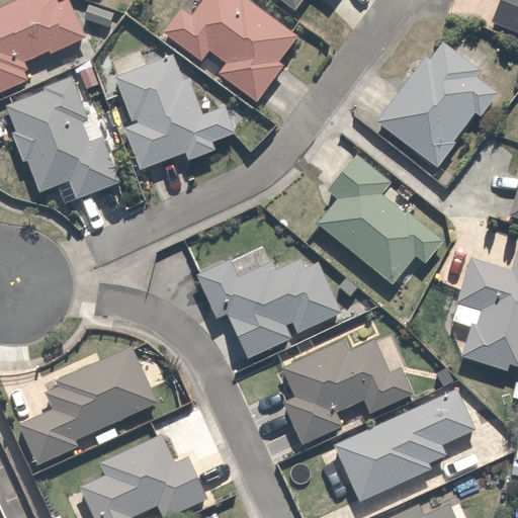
[(27,70),(24,64),(50,52),(52,56),(88,38),(70,0),(69,0),(59,5),(56,0),(18,0),(0,8),(0,93),(27,81),(23,72),(27,70)]
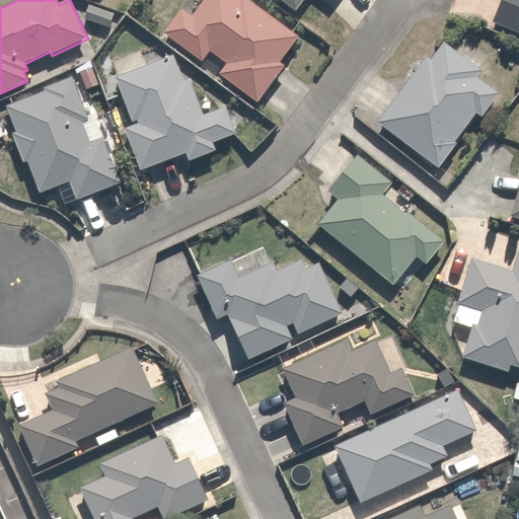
[(239,0),(239,2),(236,0),(205,0),(193,17),(180,9),(162,34),(202,63),(210,53),(226,65),(219,75),(242,92),(257,102),(284,67),(279,64),(298,38),(292,33),(246,0),(239,0)]
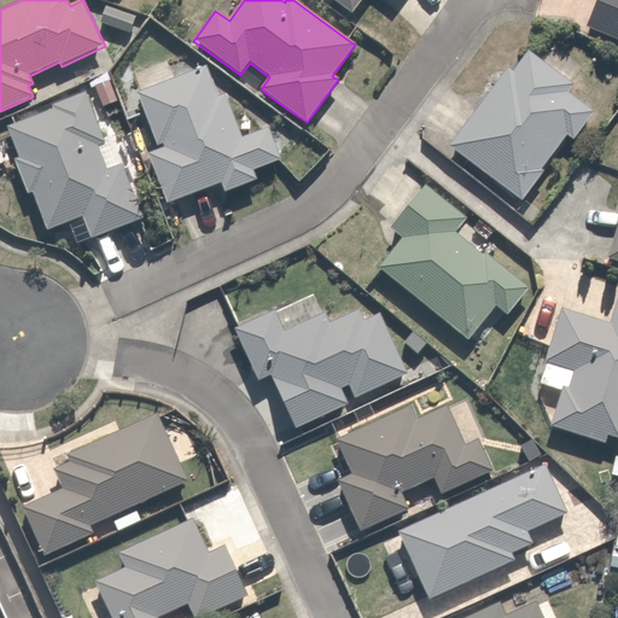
[(330,0),(351,16),(362,0),(330,0)]
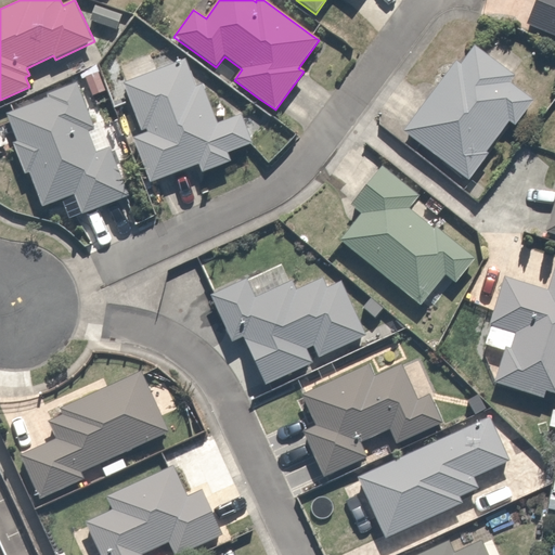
[(554,0),(538,0),(527,26),(554,37),(554,0)]
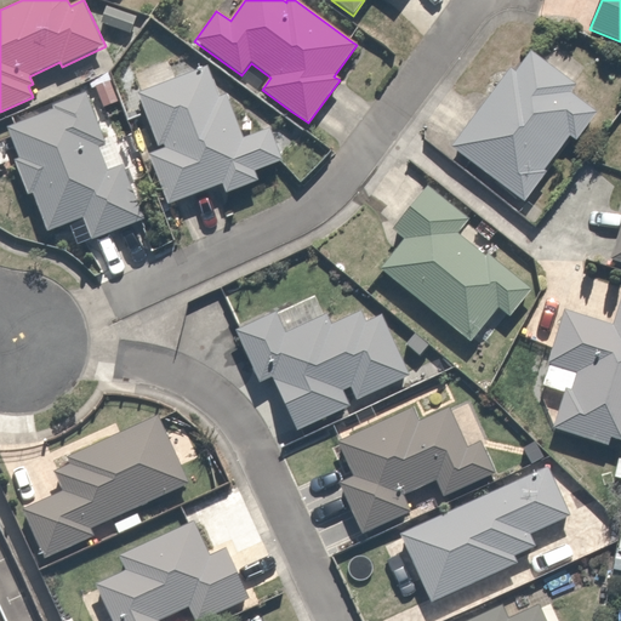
[(576,85),(530,51),(516,72),(510,68),(451,147),(523,200),(570,137),(576,142),(598,113),(570,92),(576,85)]
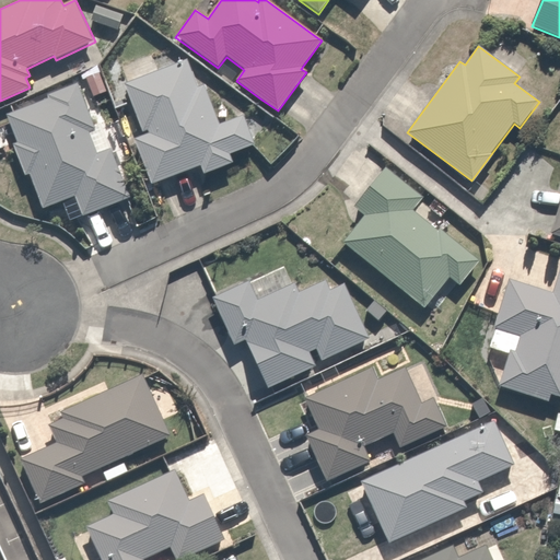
[(198,86),(188,61),(125,84),(144,136),(133,140),(149,183),(150,186),(201,166),(205,174),(232,164),(228,154),(254,144),(253,140),(244,117),(220,126),(205,84),(198,86)]
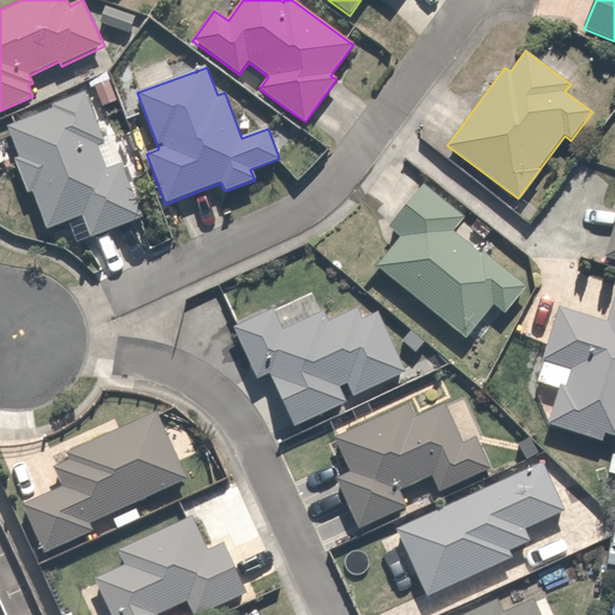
[(103,137),(87,93),(52,106),(53,109),(7,126),(18,157),(13,159),(28,195),(33,193),(47,230),(83,216),(90,237),(139,219),(119,165),(105,169),(94,141),(103,137)]
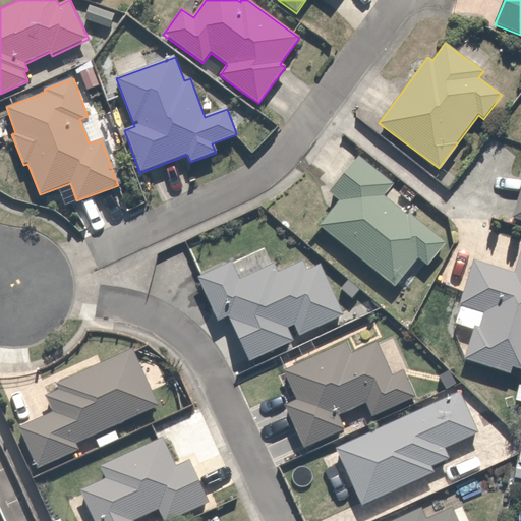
[(393,184),(358,158),(329,194),(339,203),(320,227),(395,286),(417,257),(426,266),(445,242),(408,213),(406,216),(383,196),(393,184)]
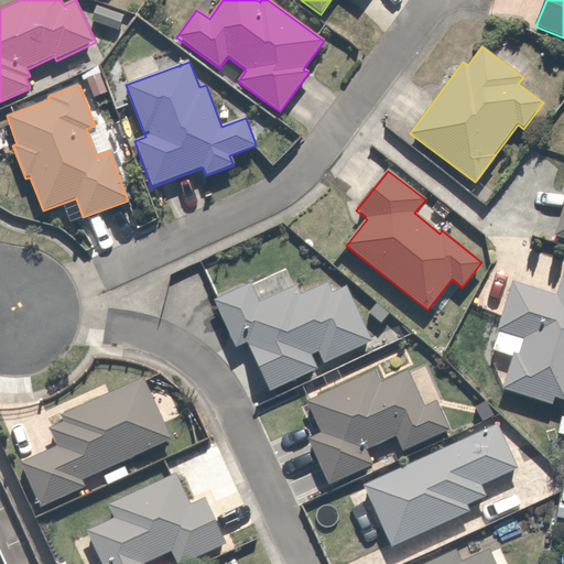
[(563,204),(553,236),(563,239),(563,204)]
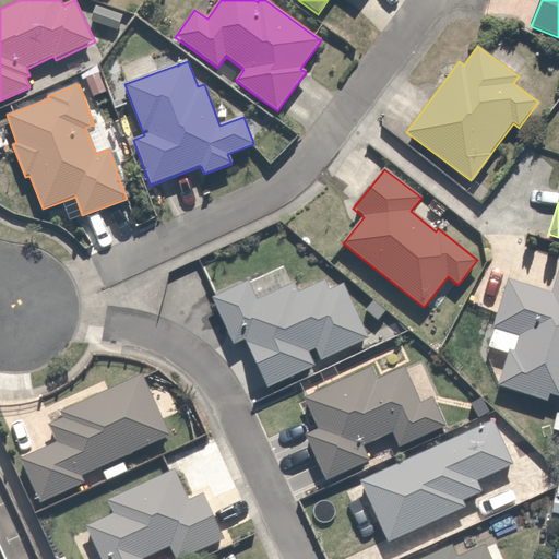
[(509,351),(497,385),(547,402),(549,395),(558,397),(558,273),(552,294),(509,281),(498,314),(494,328),(520,335),(514,353),(509,351)]
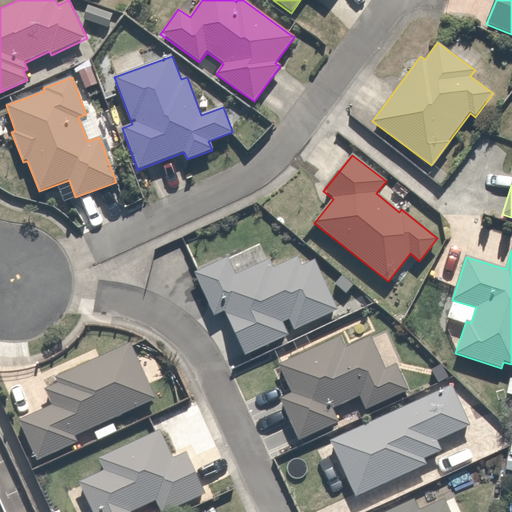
[(336,309),(314,262),(301,268),(296,258),(273,268),(269,259),(237,274),(228,256),(197,270),(192,272),(213,318),(224,313),(245,356),(289,336),(283,323),(290,319),(294,329),(336,309)]
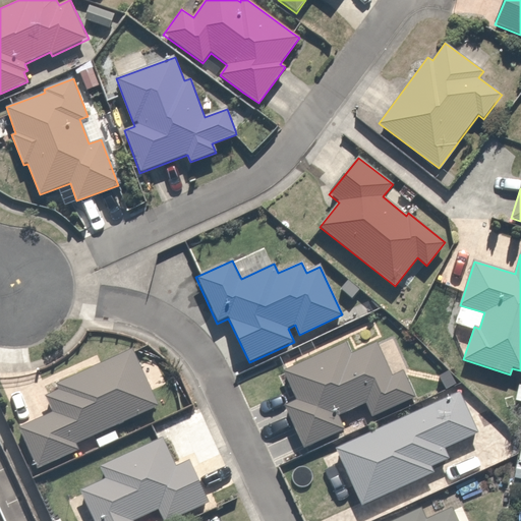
[(403,370),(392,375),(377,343),(352,354),(346,343),(284,371),(297,400),(284,406),(304,449),(345,429),(339,416),(365,405),(371,418),(416,398),(403,370)]
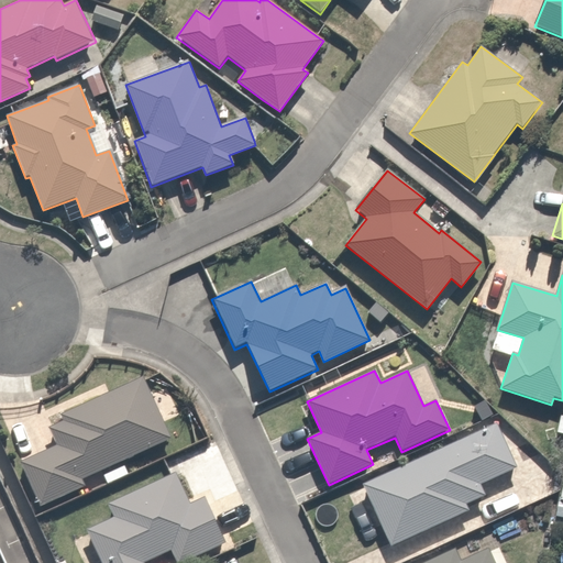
[(64,420),(50,427),(58,444),(20,462),(40,507),(86,486),(83,479),(173,439),(145,379),(144,376),(61,414),(64,420)]
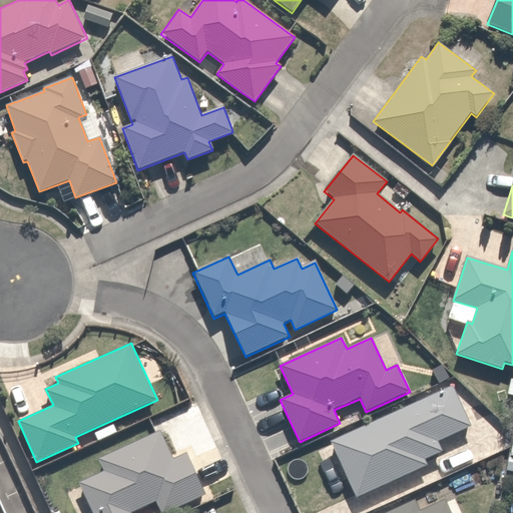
[(470,427),(453,388),(332,443),(357,497),(426,466),(424,460),(443,451),(439,442),(470,427)]
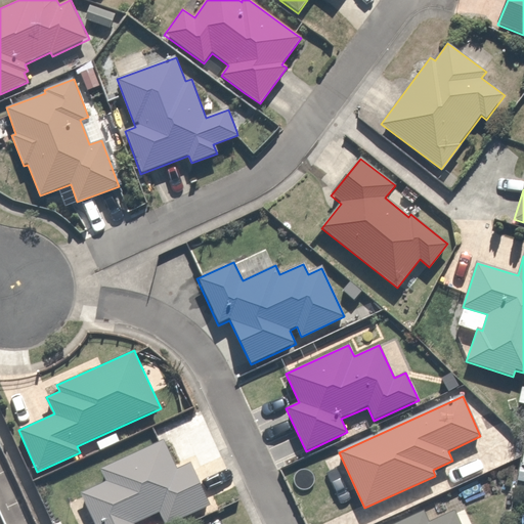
[(159,441),(100,468),(105,480),(80,492),(94,523),(133,523),(161,511),(166,523),(168,523),(211,505),(191,462),(177,469),(164,439),(159,441)]
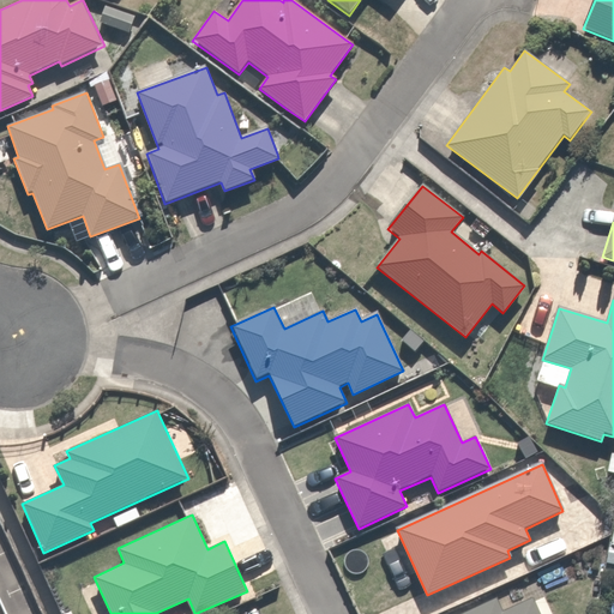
[(541,613),(534,597),(503,612),(497,599),(462,613),(541,613)]
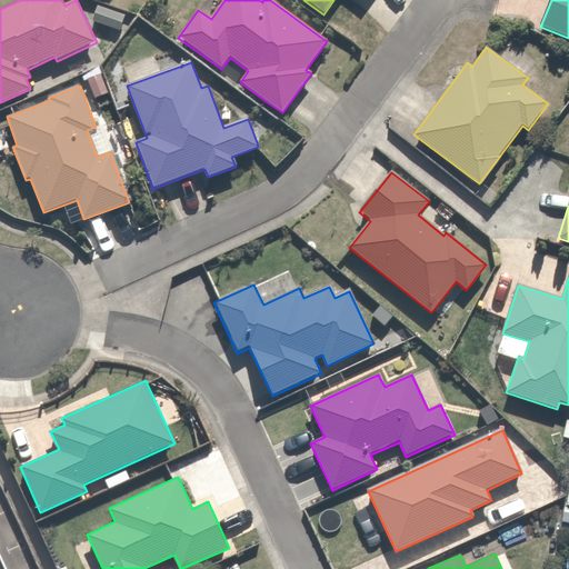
All buildings are outlined.
